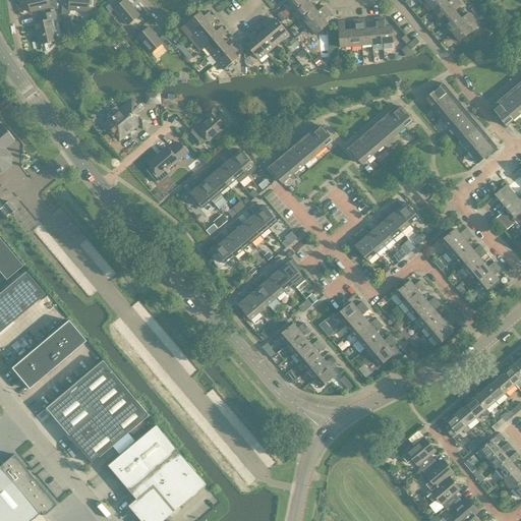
[(27,0),(31,12),(50,8),(51,10),(58,9),(55,0),(27,0)]
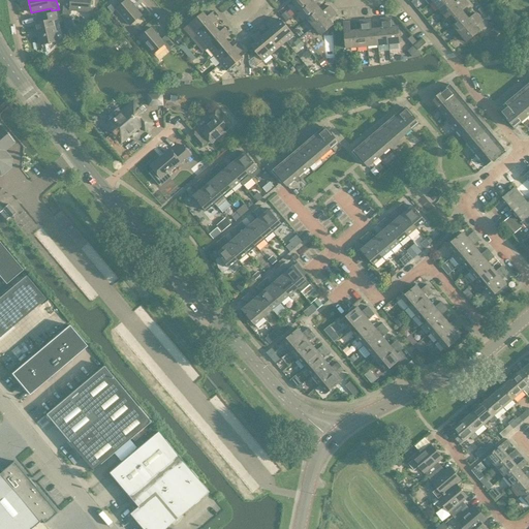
[(63,0),(62,14),(70,16),(70,10),(90,12),(91,0),(63,0)]
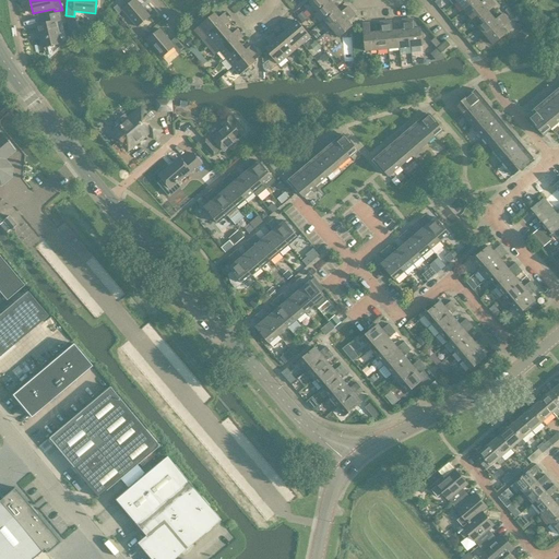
[(137,27),(150,18),(134,0),(133,0),(129,4),(125,0),(122,0),(113,9),(118,14),(122,10),(137,27)]
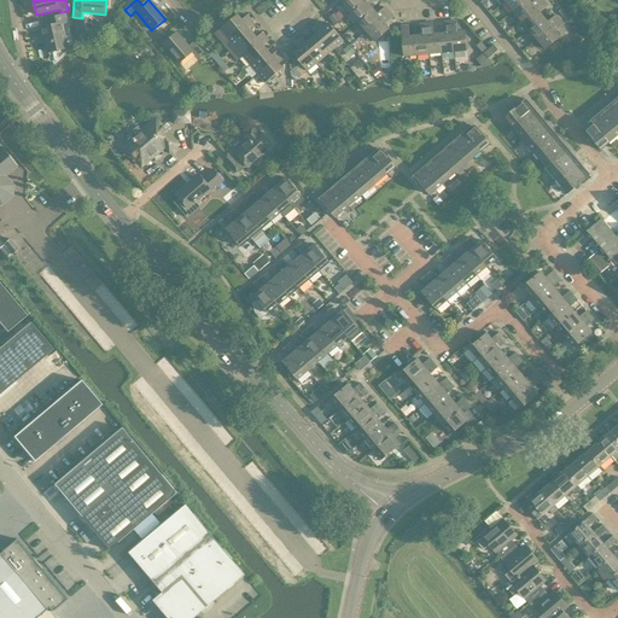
[(345,0),(342,3),(350,12),(365,0),(345,0)]
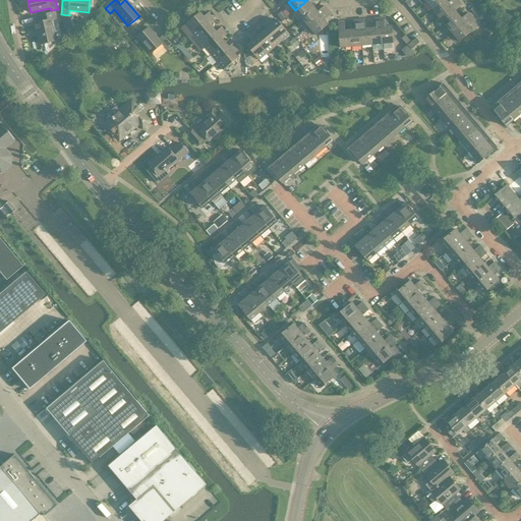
[(307,0),(295,10),(301,18),(314,8),(311,4),(315,0),(307,0)]
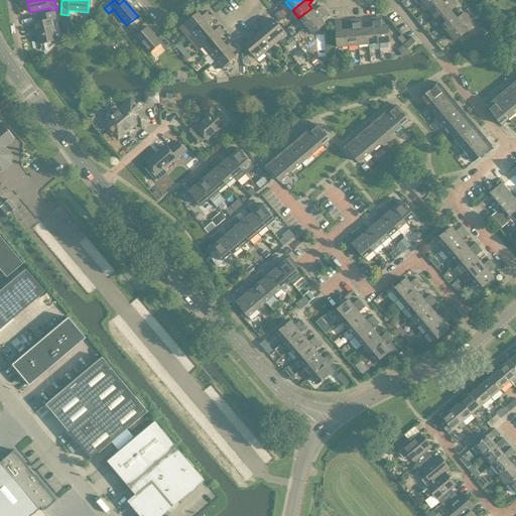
[(424,0),(421,2),(428,10),(440,0),(424,0)]
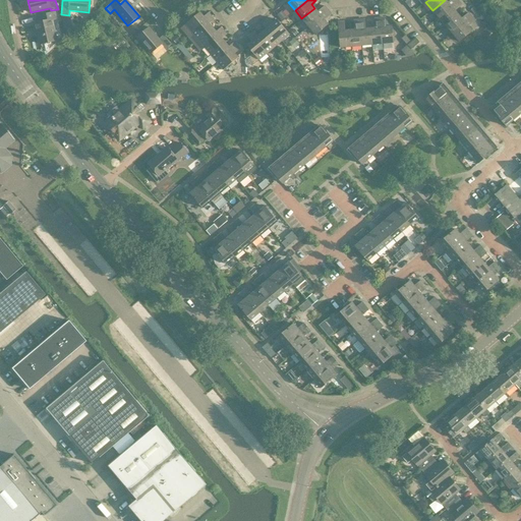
[(446,0),(445,0),(432,10),(439,18),(459,2),(457,0),(452,0),(449,3),(446,0)]
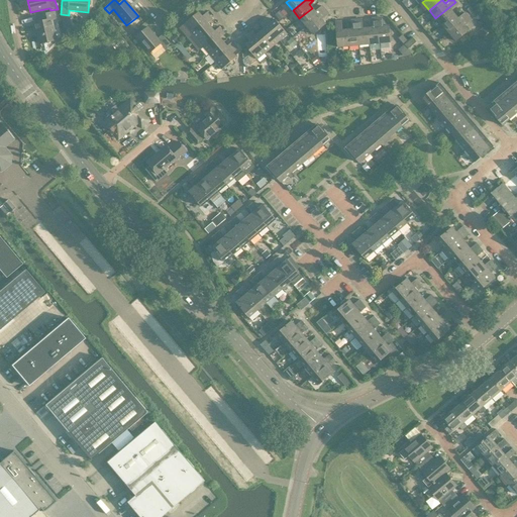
[(455,2),(435,18),(442,26),(455,15),(451,11),(458,5),(455,2)]
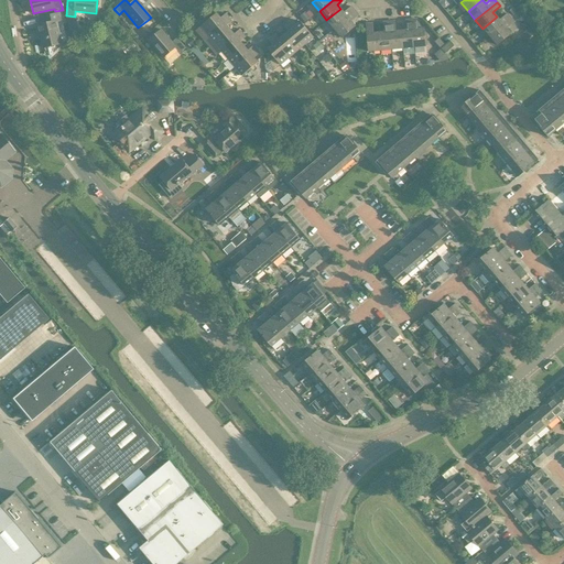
[(340,9),(326,20),(334,29),(355,11),(353,8),(344,13),(340,9)]
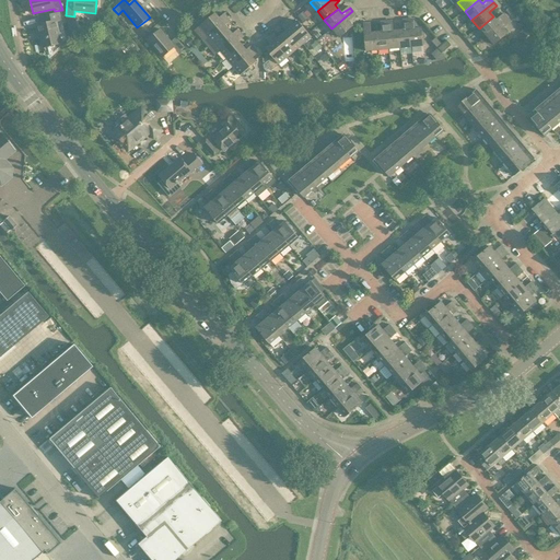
[(352,11),(331,28),(339,38),(352,26),(349,22),(357,15),(352,11)]
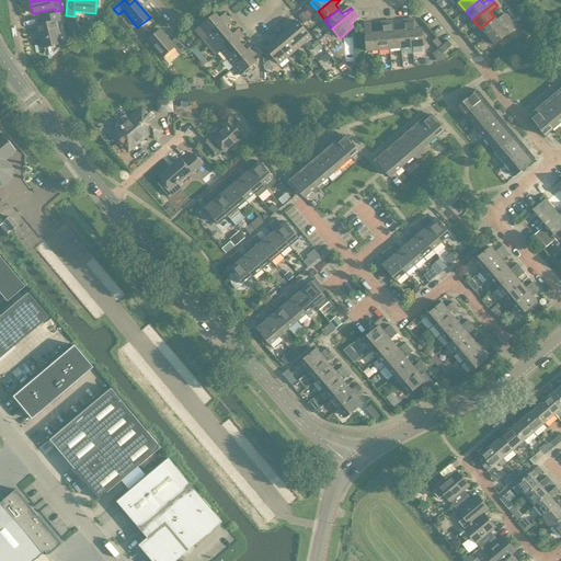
[(199,26),(207,36),(227,18),(225,14),(219,19),(215,13),(199,26)]
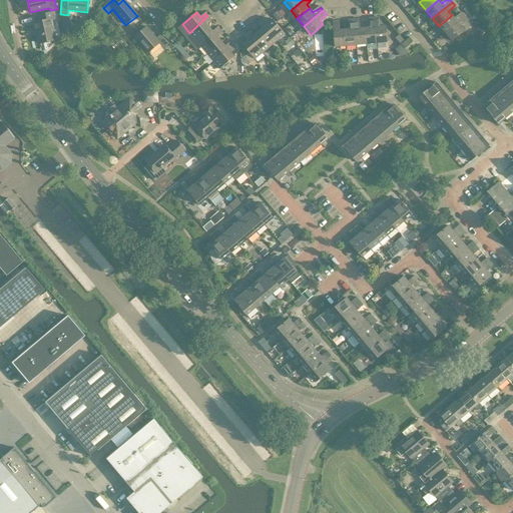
[(39,44),(43,43),(45,52),(54,43),(54,40),(55,40),(51,20),(54,19),(53,13),(39,16),(40,22),(32,24),(34,32),(36,32),(39,44)]
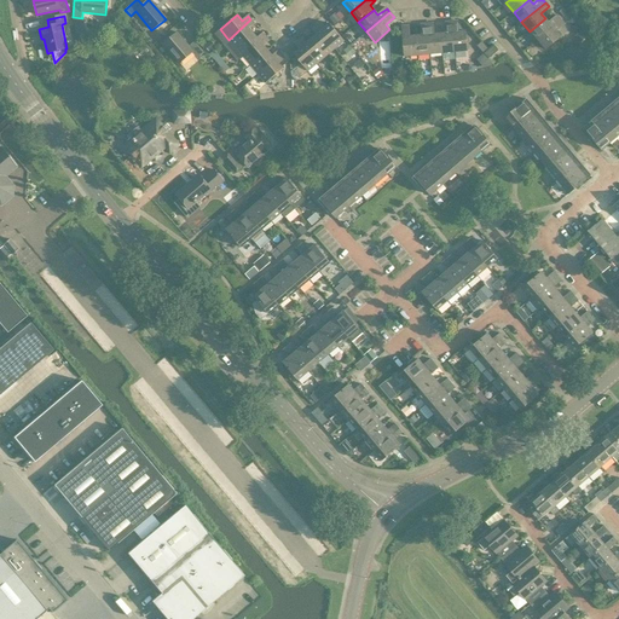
[(545,18),(530,32),(538,41),(561,21),(557,16),(549,23),(545,18)]
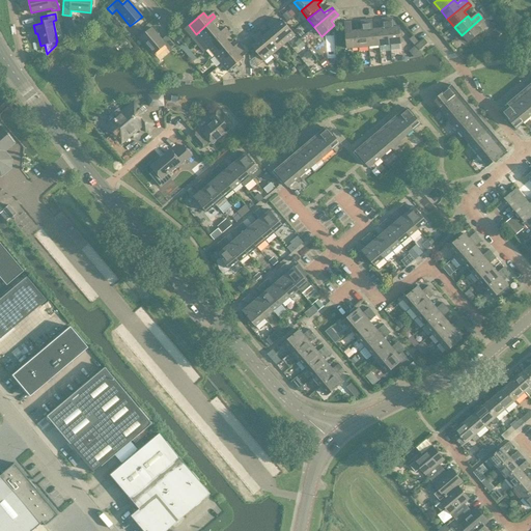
[(215,17),(196,34),(201,40),(217,28),(214,24),(218,20),(215,17)]
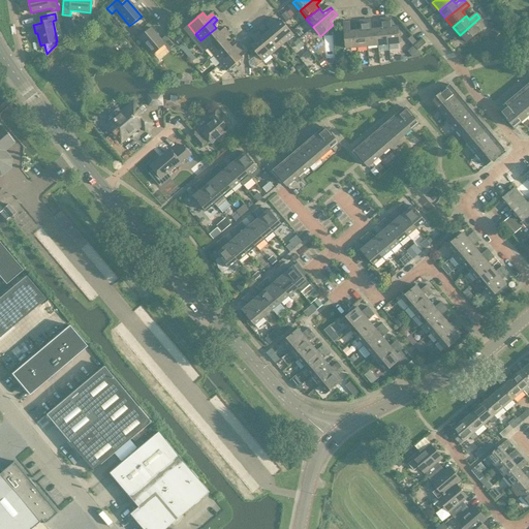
[(479,18),(460,35),(466,43),(479,32),(475,28),(483,22),(479,18)]
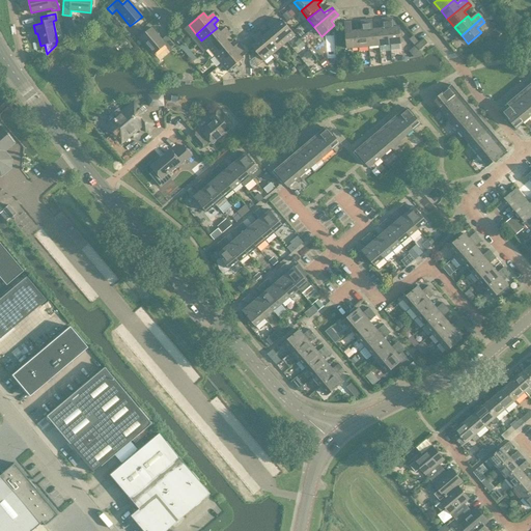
[(271,23),(287,43),(296,35),(283,21),(278,24),(274,19),(271,23)]
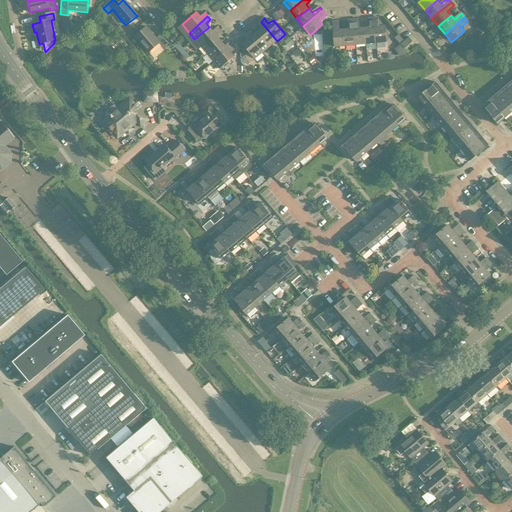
[(371,19),(373,44),(387,43),(385,26),(379,26),(378,18),(371,19)]
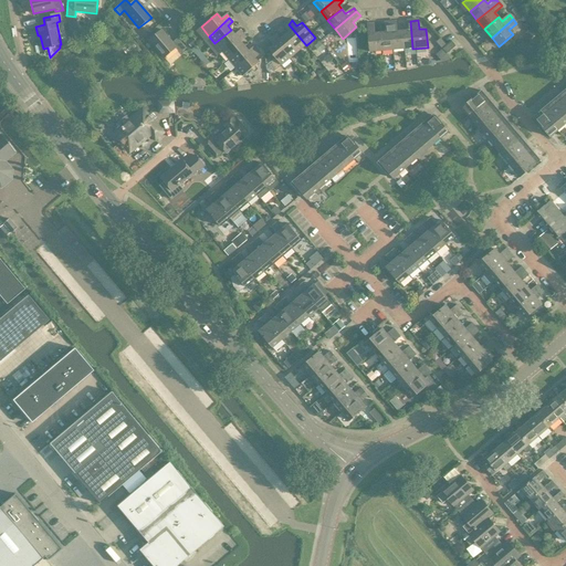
[(400,31),(402,50),(412,49),(410,21),(407,21),(408,30),(400,31)]
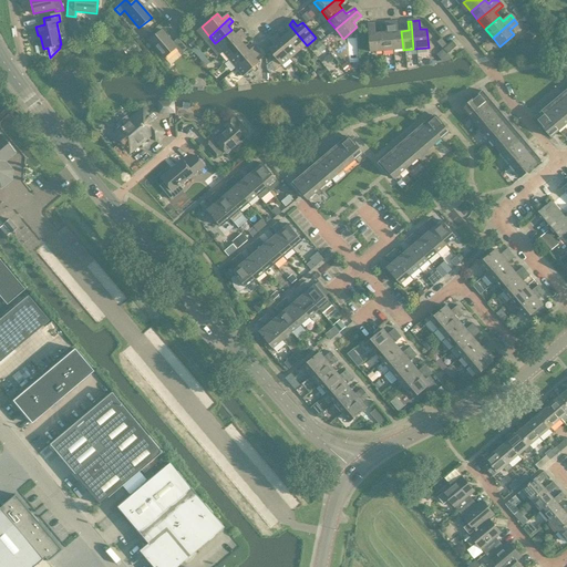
[(389,23),(391,51),(403,50),(401,31),(398,31),(397,22),(389,23)]
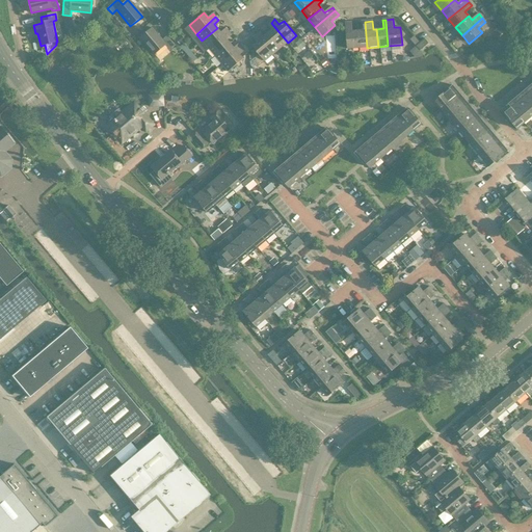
[(354,31),(356,49),(367,48),(365,22),(362,22),(363,30),(354,31)]
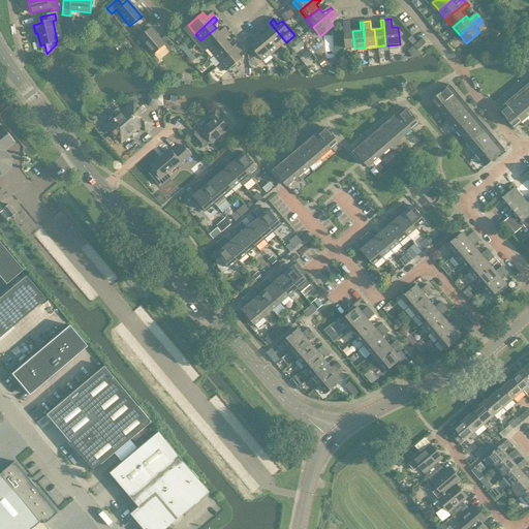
[(267,33),(278,49),(286,42),(270,23),(266,25),(270,30),(267,33)]
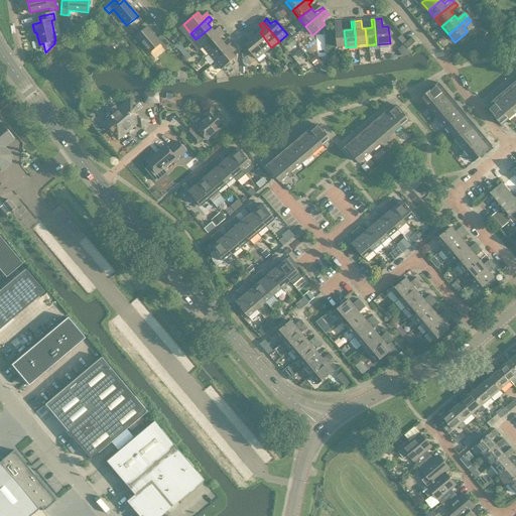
[(338,47),(346,47),(344,30),(341,30),(341,22),(336,22),(337,31),(336,31),(338,47)]
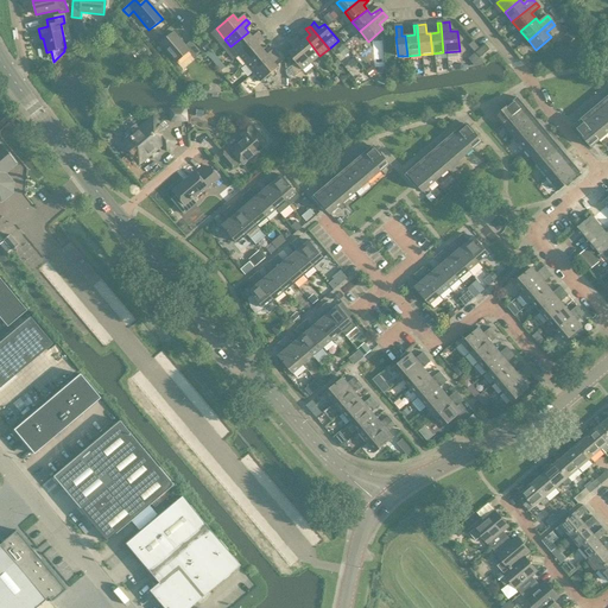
[(564,35),(570,42),(576,37),(570,30),(564,35)]
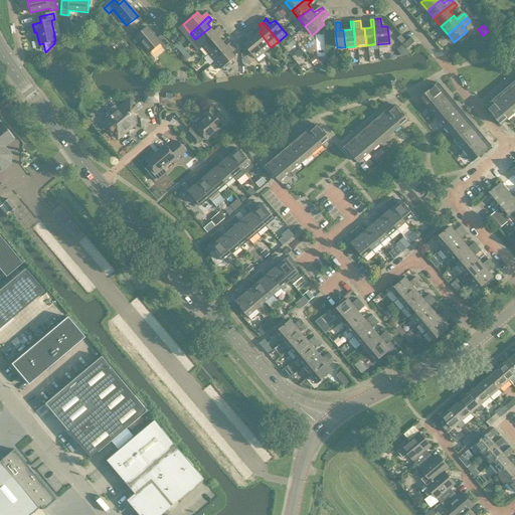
[(147,27),(135,37),(149,53),(160,43),(165,48),(169,44),(162,35),(157,39),(147,27)]
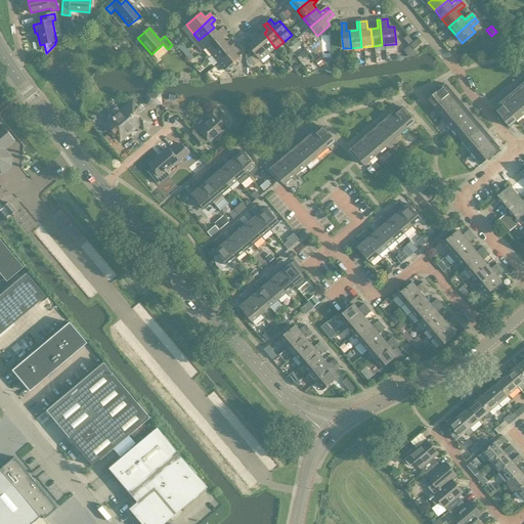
[(214,28),(199,40),(206,48),(225,31),(222,28),(217,32),(214,28)]
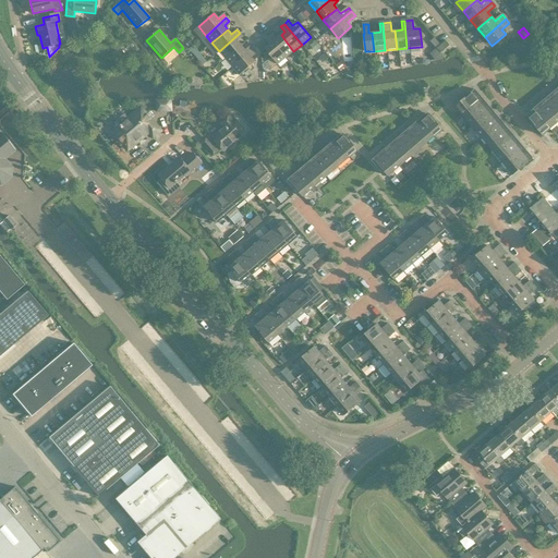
[(240,33),(219,51),(227,60),(242,46),(238,41),(243,37),(240,33)]
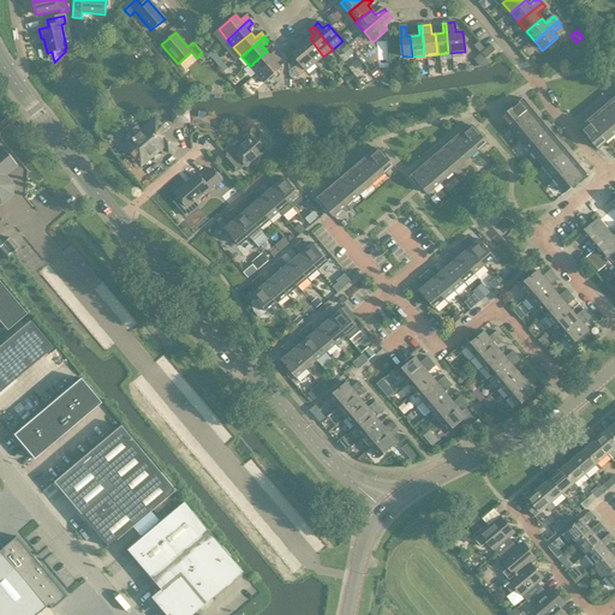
[(296,40),(315,64),(323,57),(310,39),(304,42),(299,36),(296,40)]
